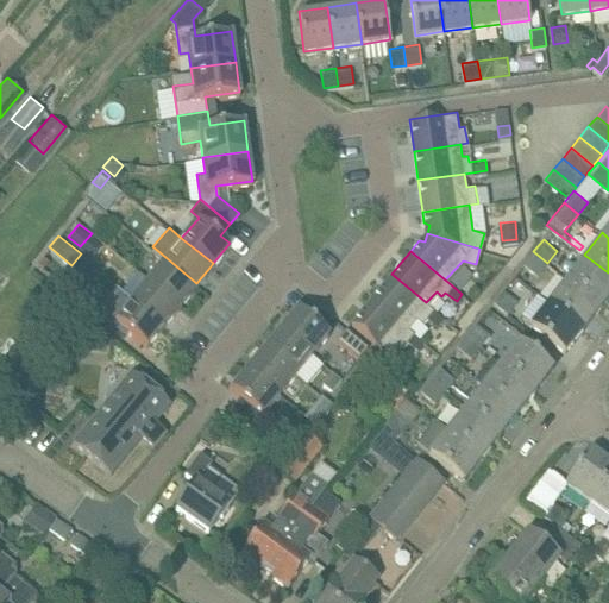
[(547,263),(533,251),(523,263),(538,275),(547,263)]
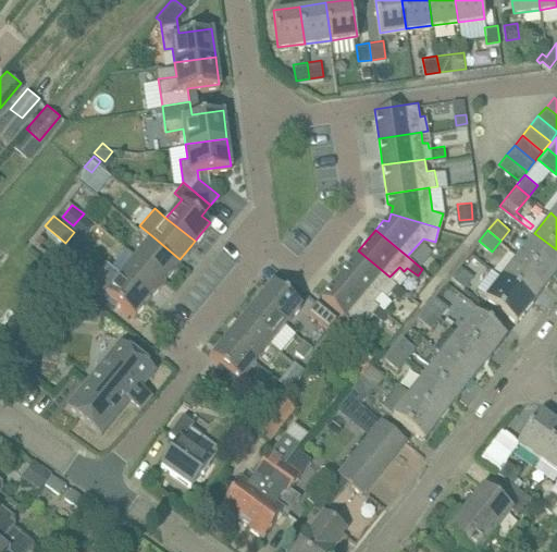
[(556,268),(556,249),(534,233),(518,253),(549,278),(556,268)]
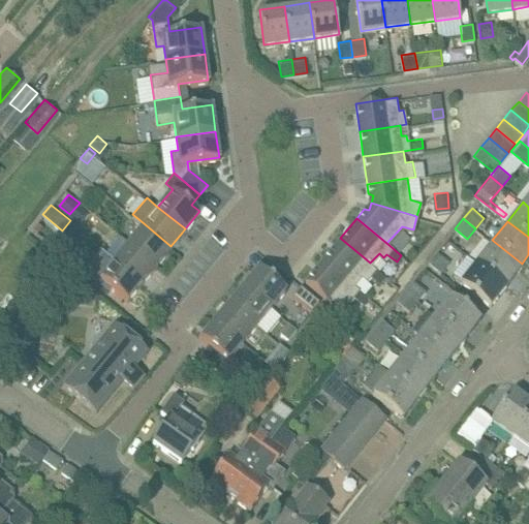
[(136,233),(129,241),(156,264),(163,254),(170,246),(144,223),(136,233)]
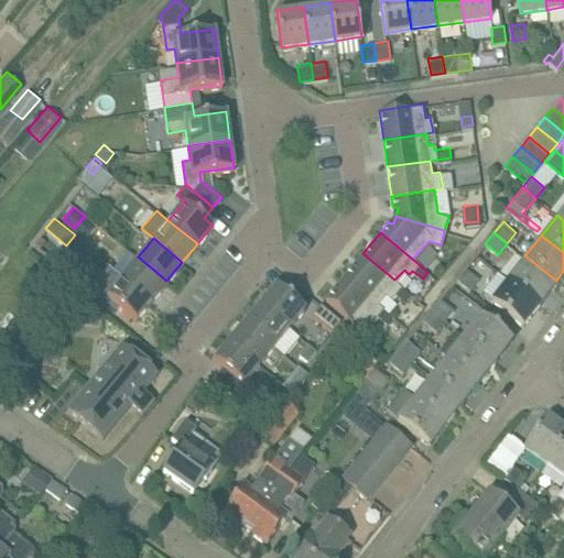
[(362,253),(344,275),(376,302),(386,291),(390,296),(394,292),(404,299),(411,293),(400,285),(394,280),(362,253)]
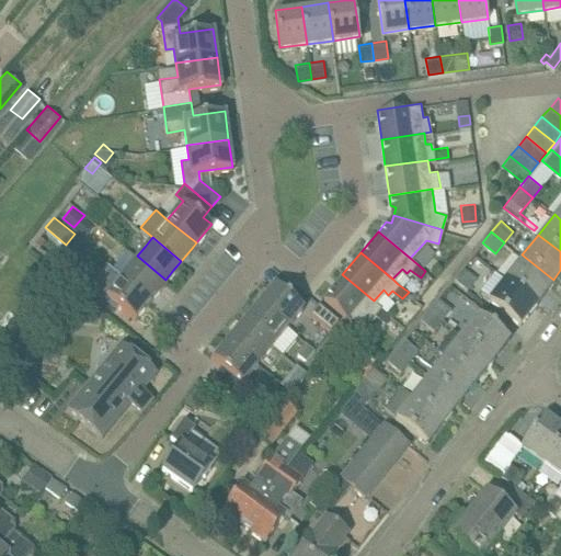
[(522,254),(505,276),(537,302),(553,280),(522,254)]
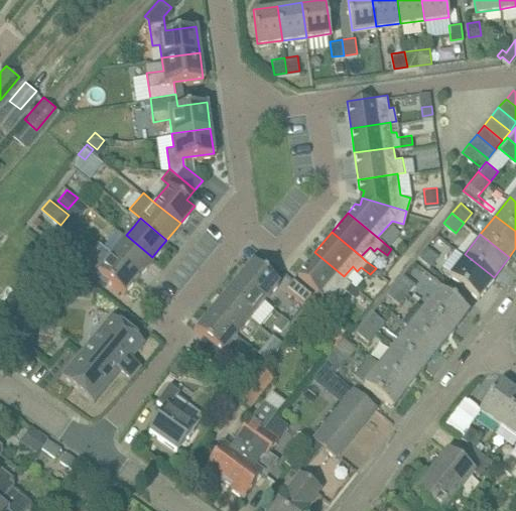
[(126,235),(112,252),(139,273),(152,257),(126,235)]
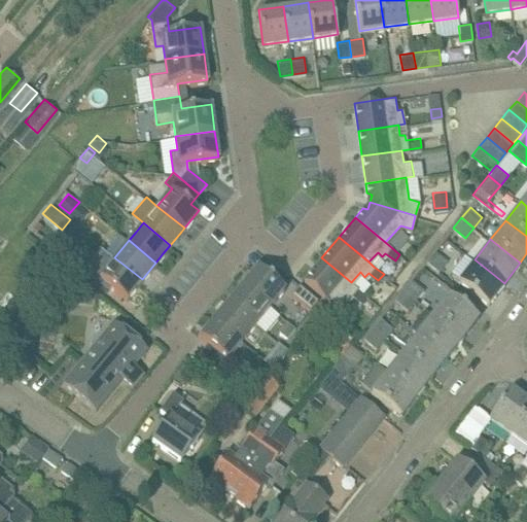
[(142,279),(114,257),(100,245),(83,267),(107,286),(110,283),(127,298),(142,279)]
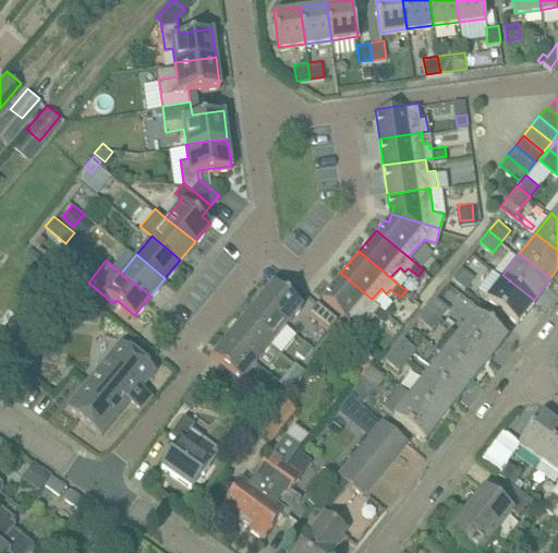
[(473,275),(461,264),(452,275),(464,286),(473,275)]
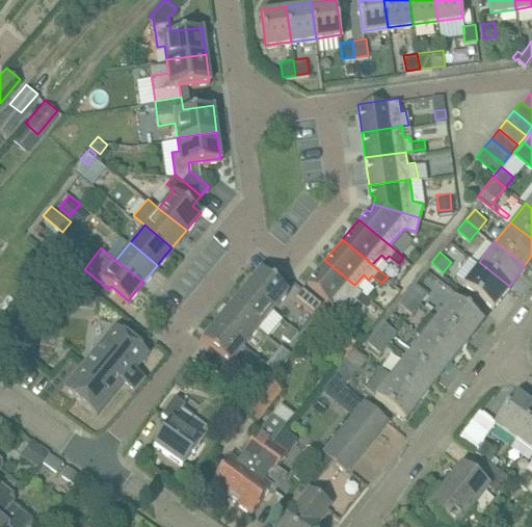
[(360,290),(354,285),(324,260),(308,281),(339,307),(347,296),(351,299),(354,295),(365,304),(371,297),(361,289),(360,290)]
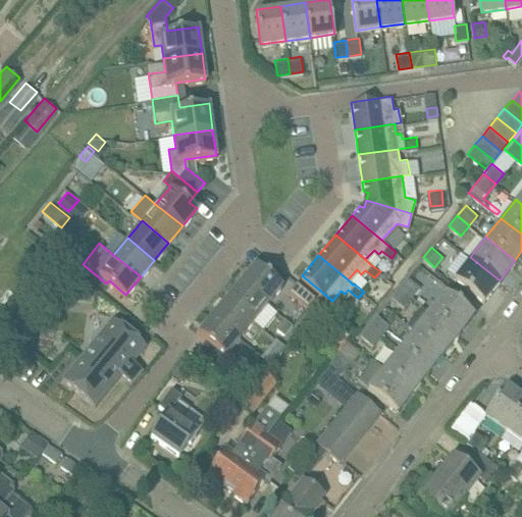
[(484,300),(500,280),(470,257),(455,275),(484,300)]
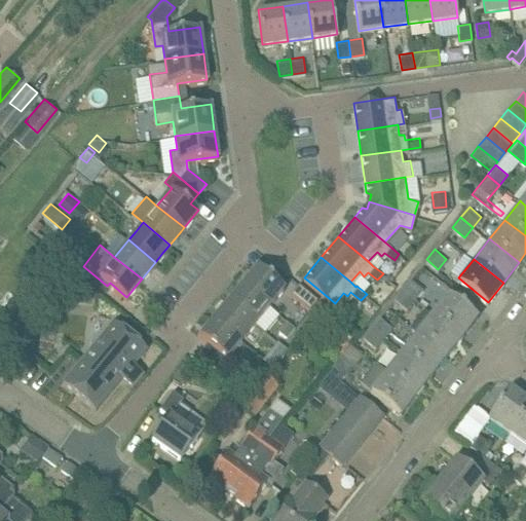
[(242,282),(269,304),(285,286),(257,264),(242,282)]
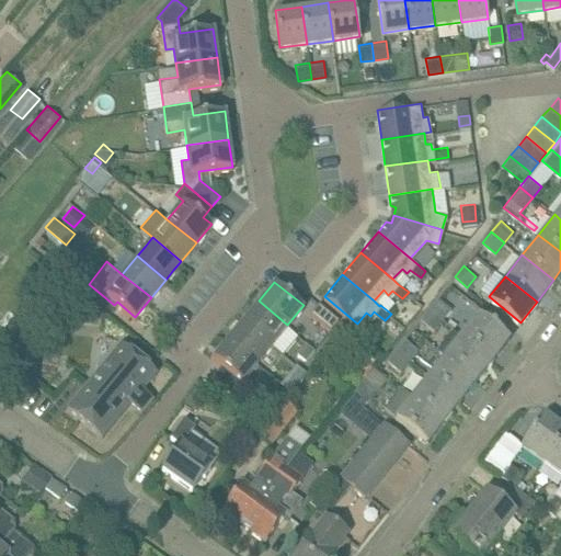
[(53,293),(43,292),(42,299),(50,301),(53,293)]
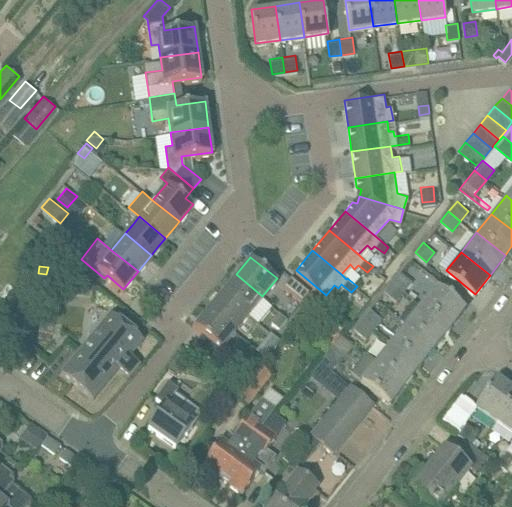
[(393,279),(404,289),(411,281),(412,279),(400,270),(393,279)]
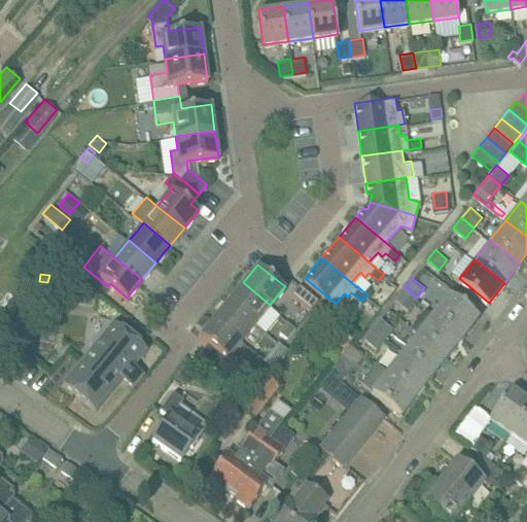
[(229,300),(256,322),(270,305),(243,282),(229,300)]
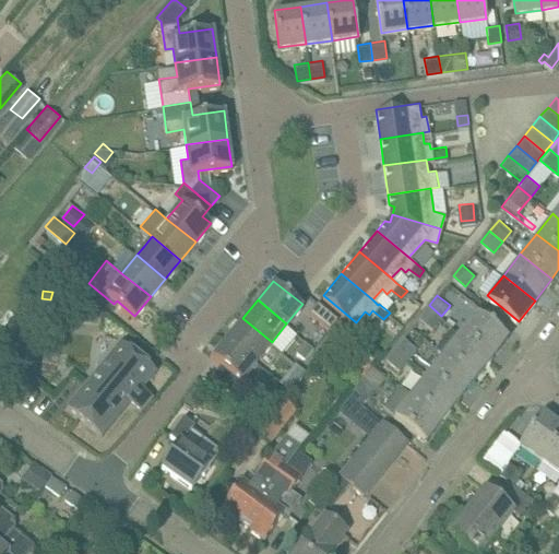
[(318,299),(309,310),(329,327),(337,317),(318,299)]
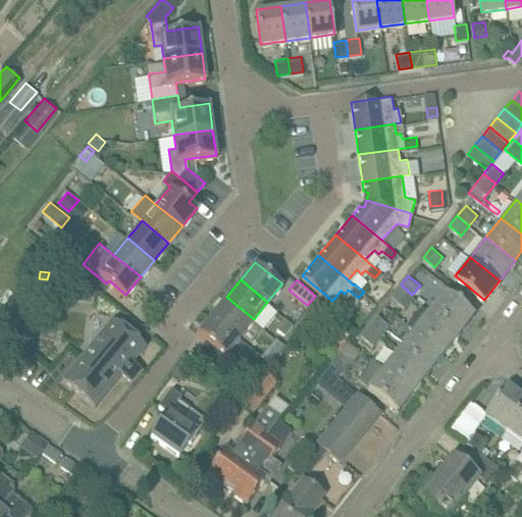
[(64,297),(74,298),(76,283),(66,282),(64,297)]
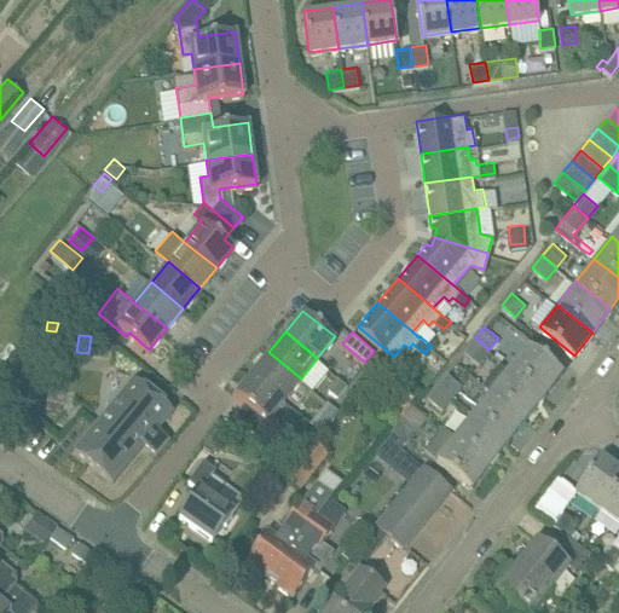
[(478,362),(489,350),(475,337),(464,351),(478,362)]
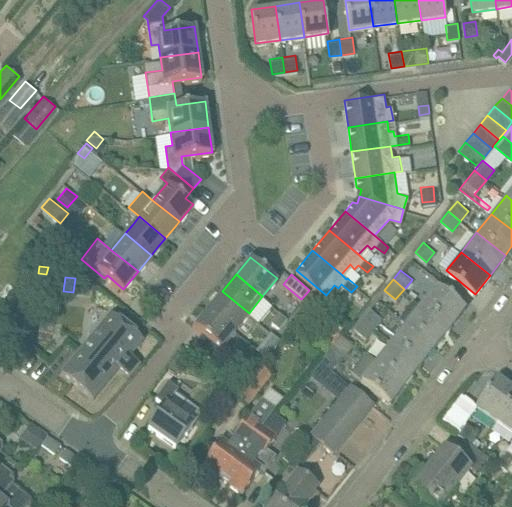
[(421,302),(450,325),(465,306),(436,283),(421,302)]
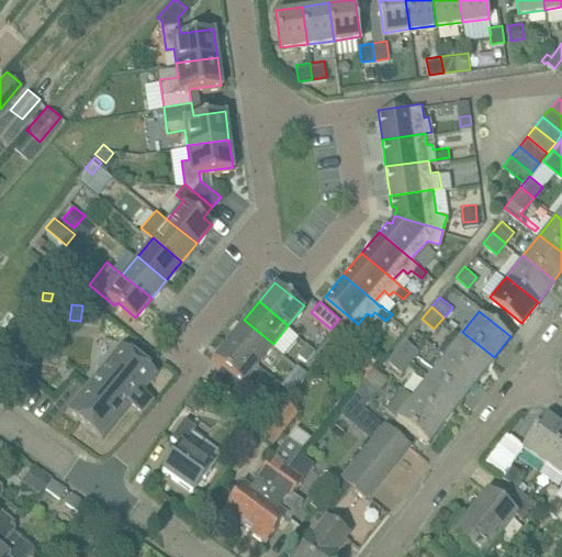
[(258,361),(273,344),(244,320),(228,337),(258,361)]
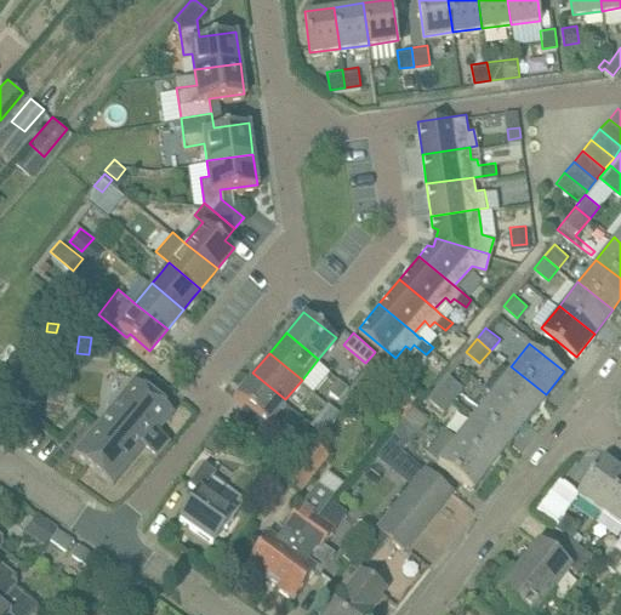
[(528,417),(546,394),(511,366),(493,389),(528,417)]
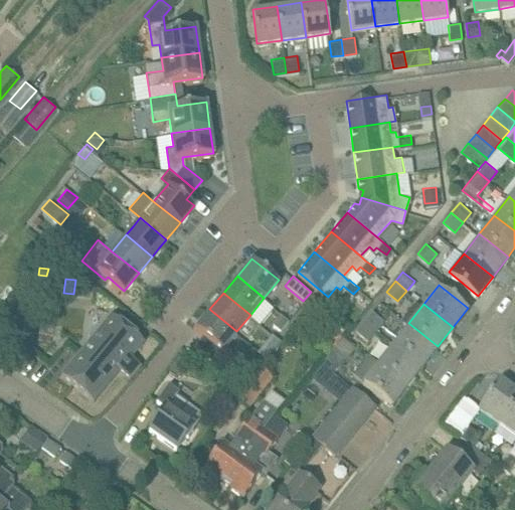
[(214,358),(236,331),(209,309),(195,327),(203,333),(195,342),(214,358)]
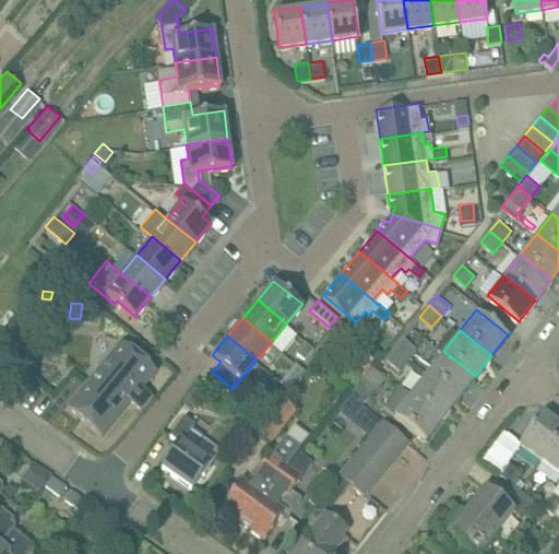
[(404,336),(394,346),(407,357),(417,346),(404,336)]
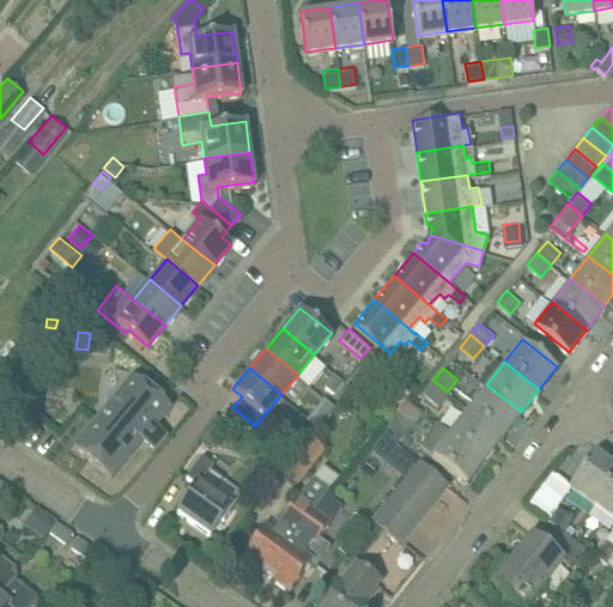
[(334,390),(344,378),(335,371),(326,383),(334,390)]
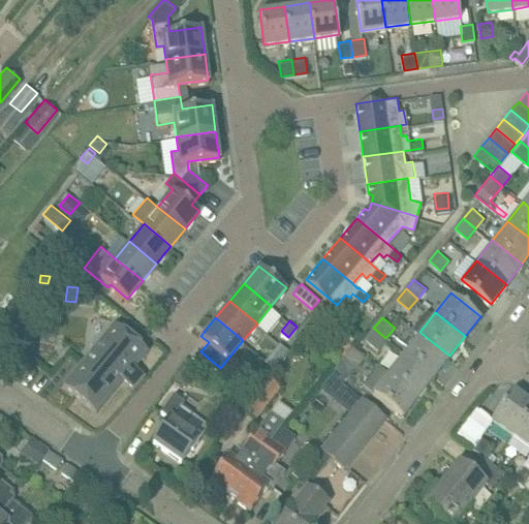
[(148,349),(115,321),(63,382),(96,409),(109,393),(123,376),(133,384),(144,371),(135,365),(148,349)]
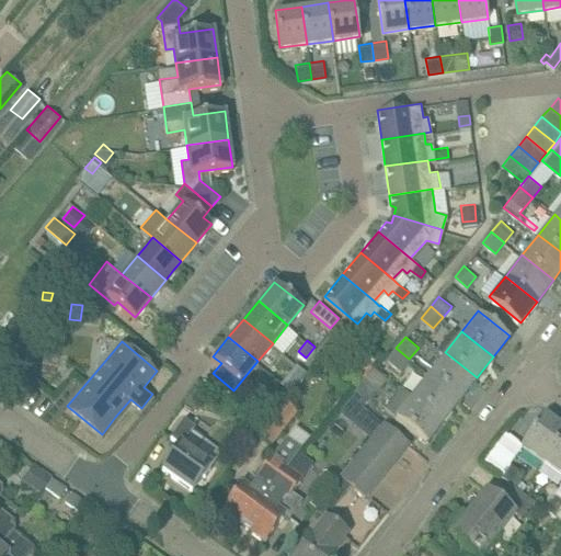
[(400,370),(409,359),(396,348),(387,359),(400,370)]
